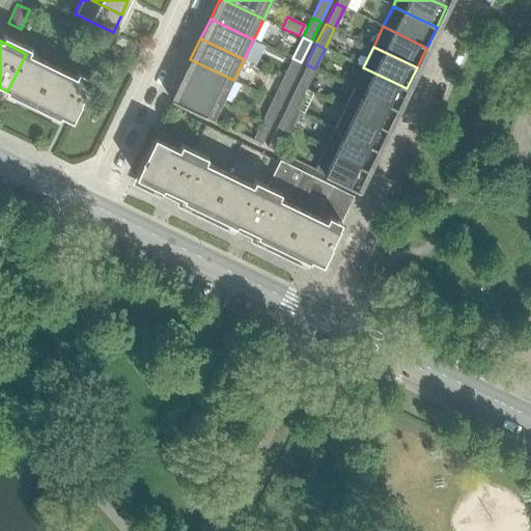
[(26,54),(7,91),(70,121),(88,84),(26,54)]
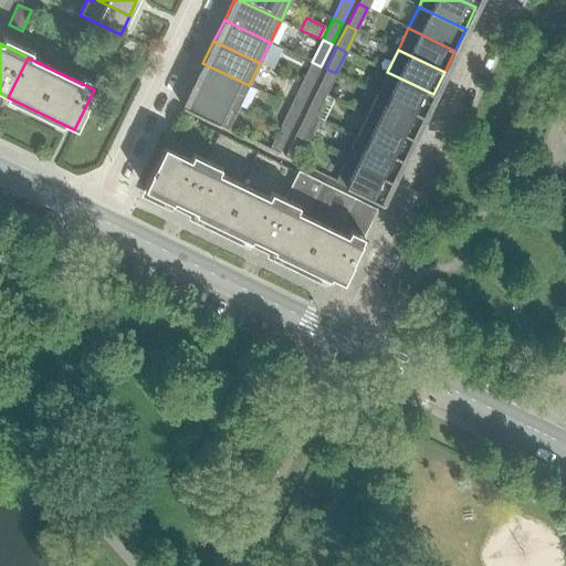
[(311,87),(321,66),(312,62),(302,84),(311,87)]
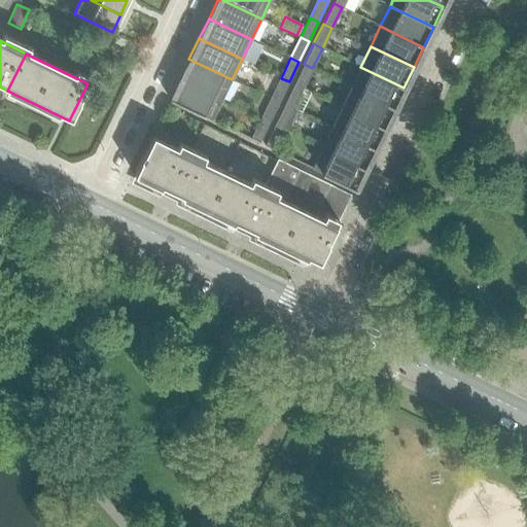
[(188,59),(179,78),(222,100),(232,79),(188,59)]
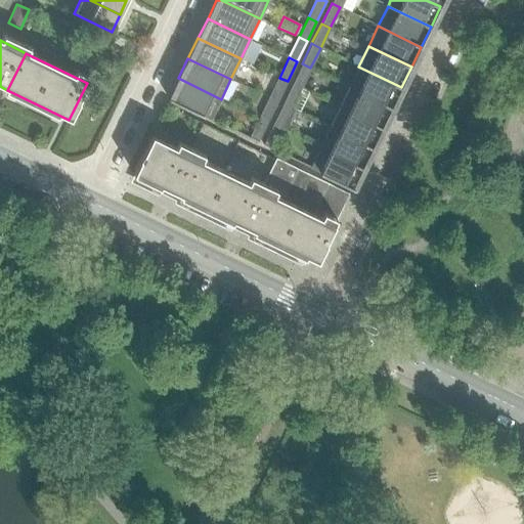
[(301,88),(310,68),(302,63),(292,84),(301,88)]
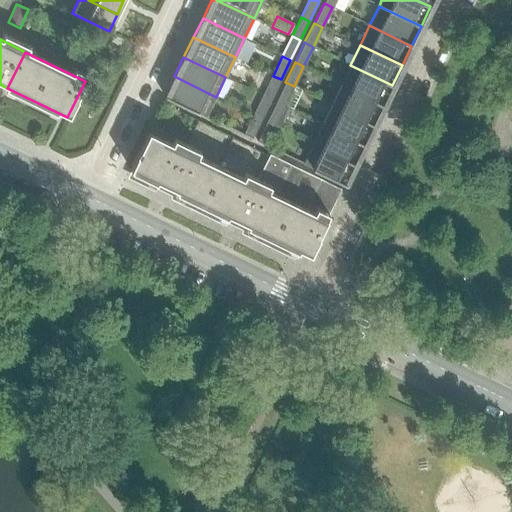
[(350,65),(341,84),(382,105),(392,85),(350,65)]
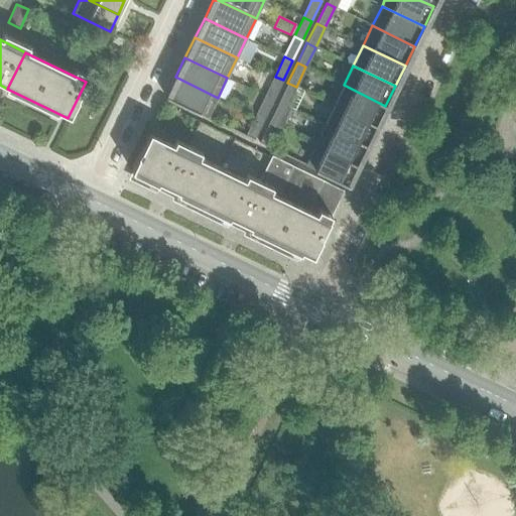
[(208,118),(208,117),(218,98),(175,77),(165,98),(208,118)]
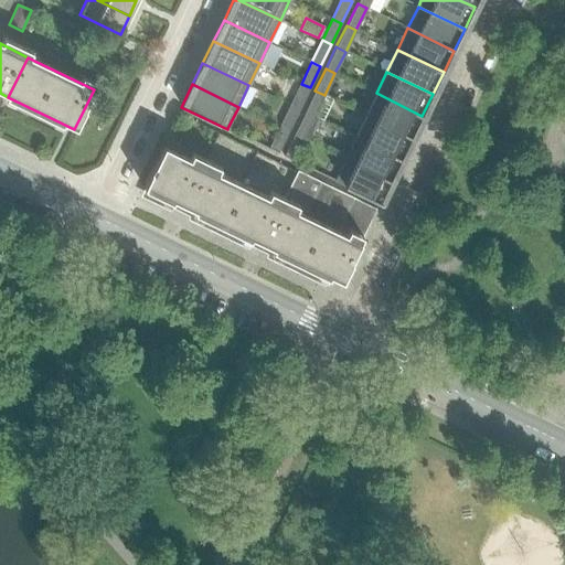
[(299,109),(310,87),(301,84),(290,105),(299,109)]
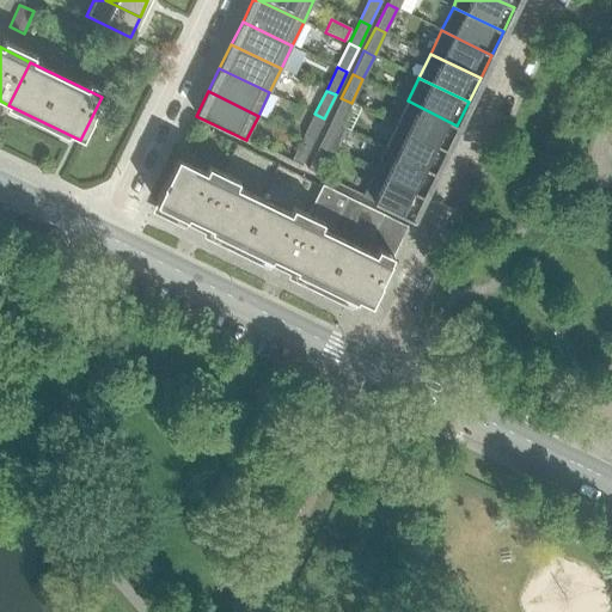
[(341,98),(330,121),(340,126),(352,103),(341,98)]
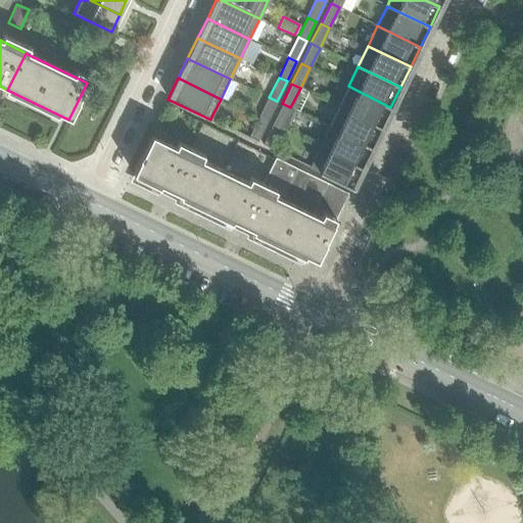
[(348,86),(338,106),(381,127),(390,107),(348,86)]
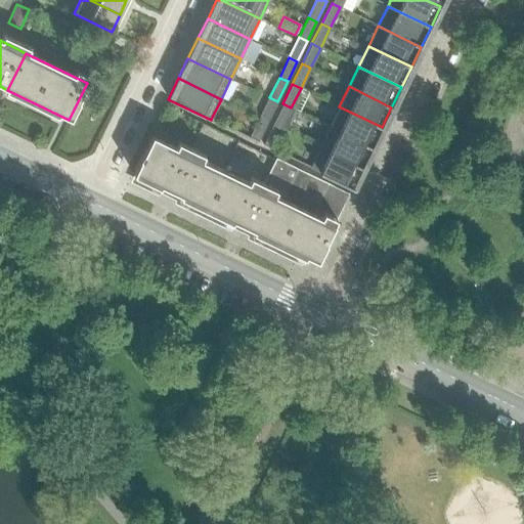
[(268,122),(277,101),(269,97),(260,118),(268,122)]
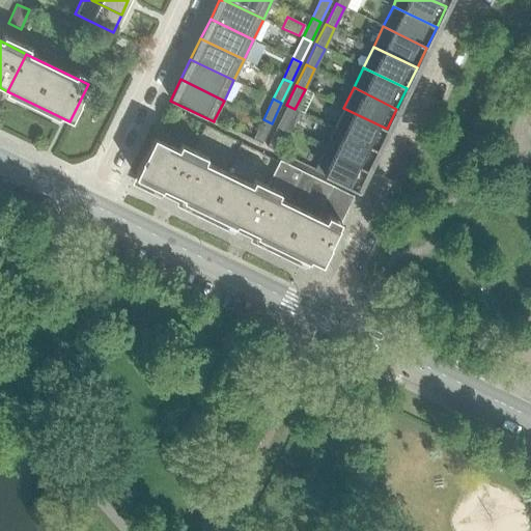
[(285,130),(295,109),(286,105),(276,126),(285,130)]
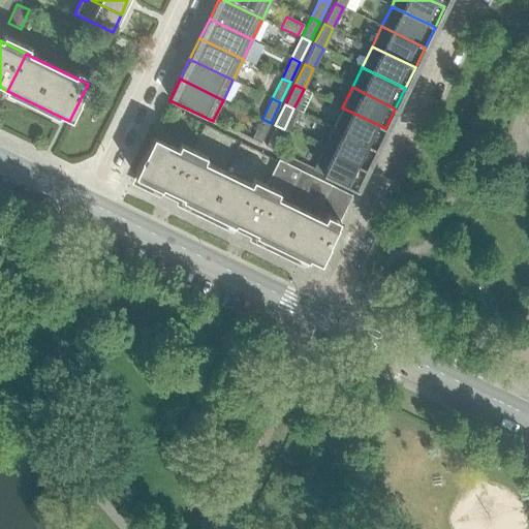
[(342,107),(333,128),(375,149),(385,128),(342,107)]
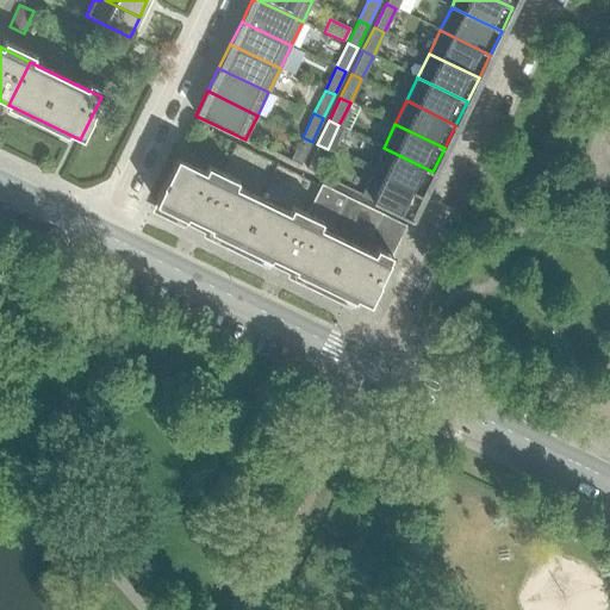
[(300,165),(312,142),(303,137),(291,160),(300,165)]
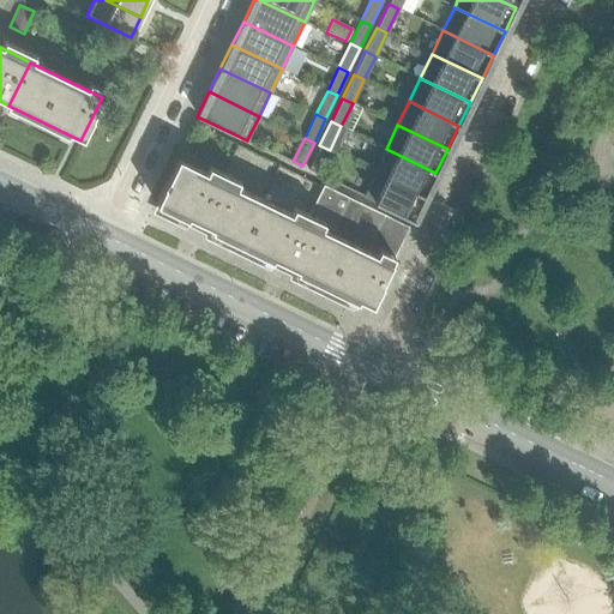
[(319,145),(308,169),(318,174),(330,150),(319,145)]
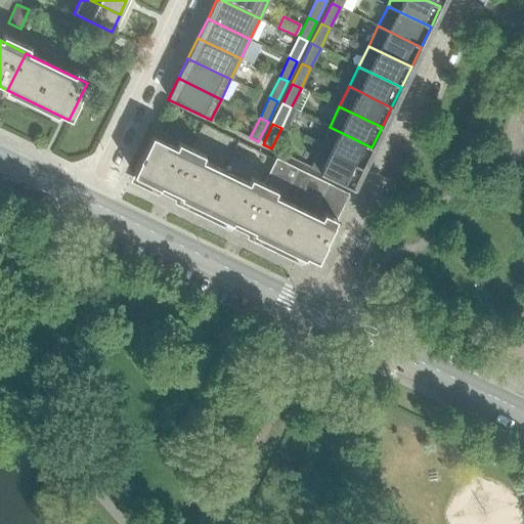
[(330,127),(319,146),(362,167),(372,147),(330,127)]
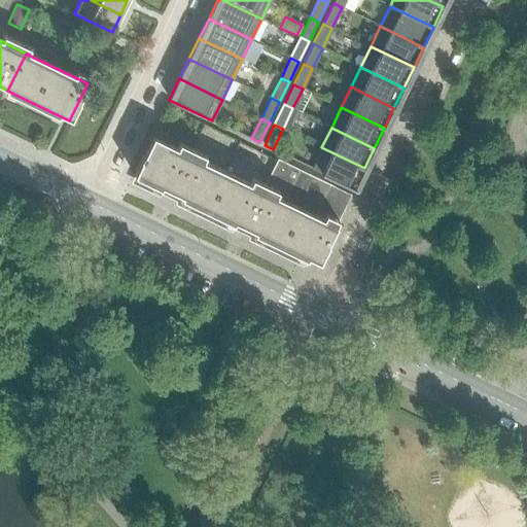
[(249,183),(151,135),(133,174),(134,175),(133,178),(156,189),(161,185),(181,196),(180,202),(229,225),(233,220),(253,231),(252,237),(302,261),(307,255),(318,261),(336,224),(335,224),(313,214),(327,184),(328,183),(278,159),(277,162),(262,155),(249,183)]
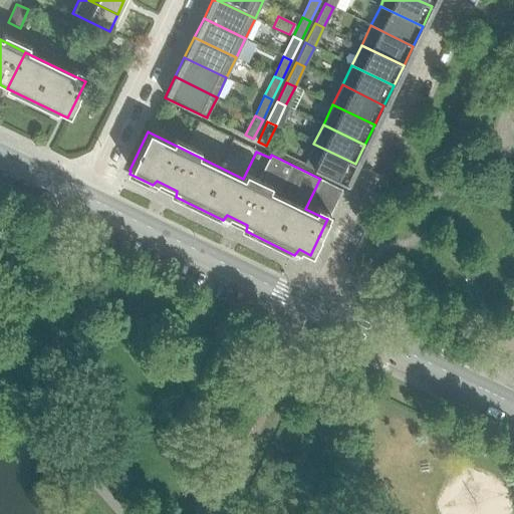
[(345,185),(355,164),(313,144),(303,165),(345,185)]
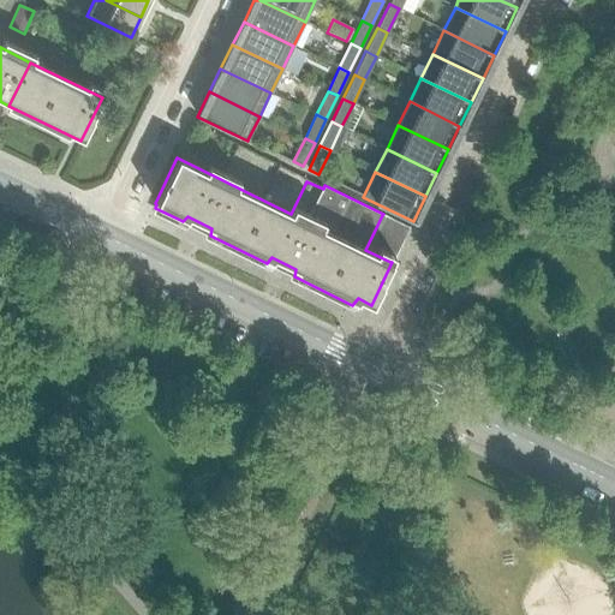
[(407,227),(382,215),(365,250),(390,262),(407,227)]
